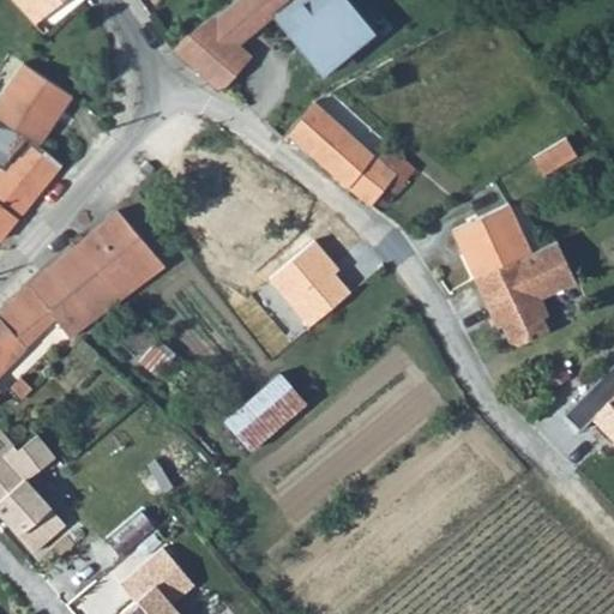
[(8,0),(34,25),(64,0),(8,0)]
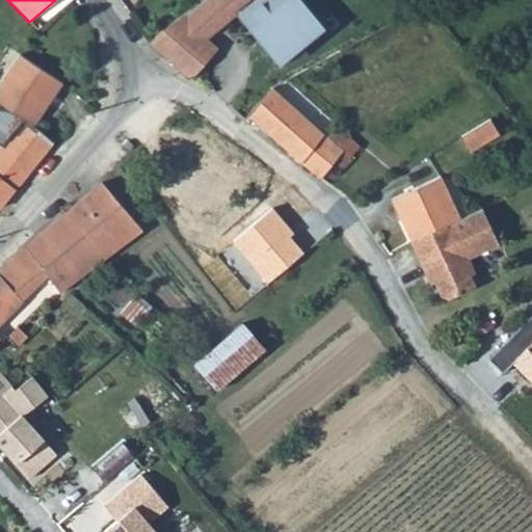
[(236,0),(247,15),(251,11),(269,34),(264,38),(282,62),(303,47),(300,42),(321,26),(301,0),(236,0)]
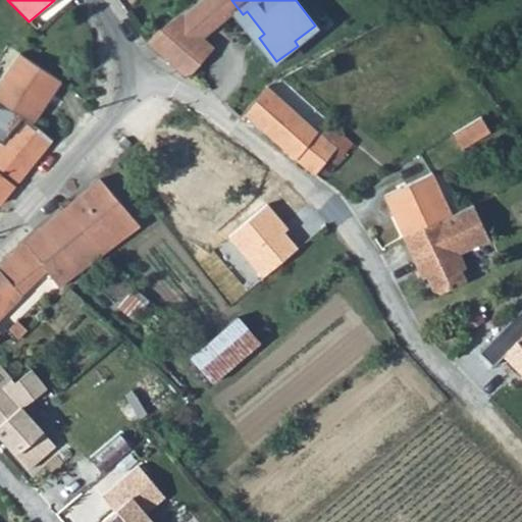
[(178,15),(193,29),(205,15),(192,3),(178,15)]
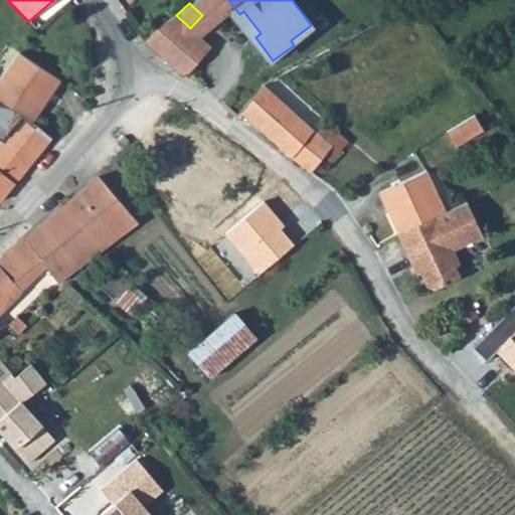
[(190,28),(176,15),(147,39),(186,75),(211,46),(190,28)]
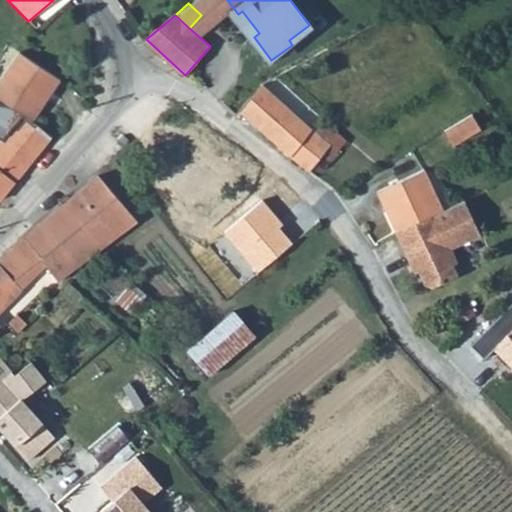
[(0,80),(0,98),(24,114),(32,119),(59,79),(20,53),(0,80)]
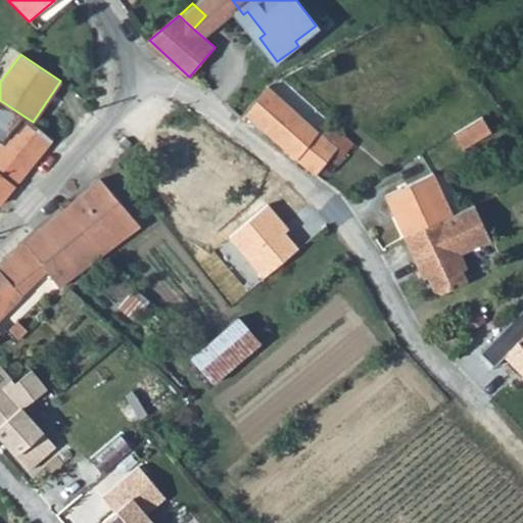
[(244,114),(281,146),(314,173),(316,175),(329,159),(338,167),(346,156),(344,154),(337,149),(339,147),(298,113),(265,87),(263,90),(244,114)]
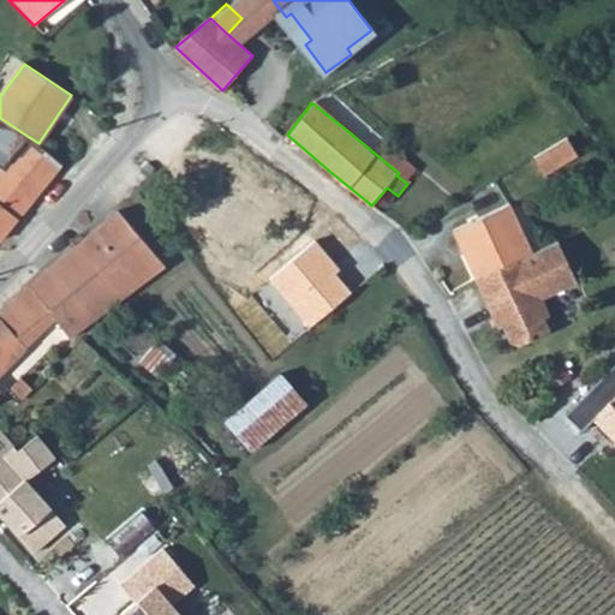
[(351,133),(399,173),(396,175),(405,181),(416,169),(363,120),(351,133)]
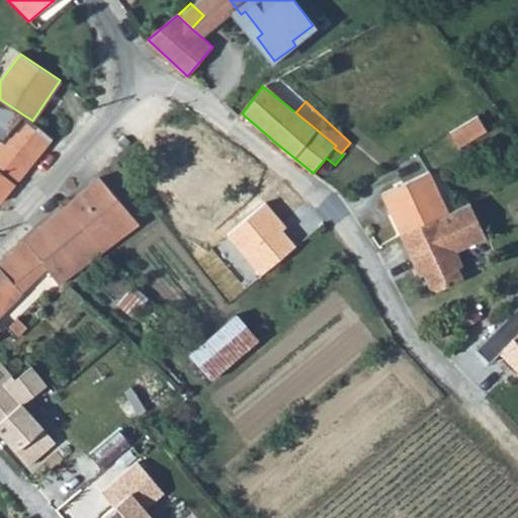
[(477,114),(449,132),(458,147),(486,130),(477,114)]
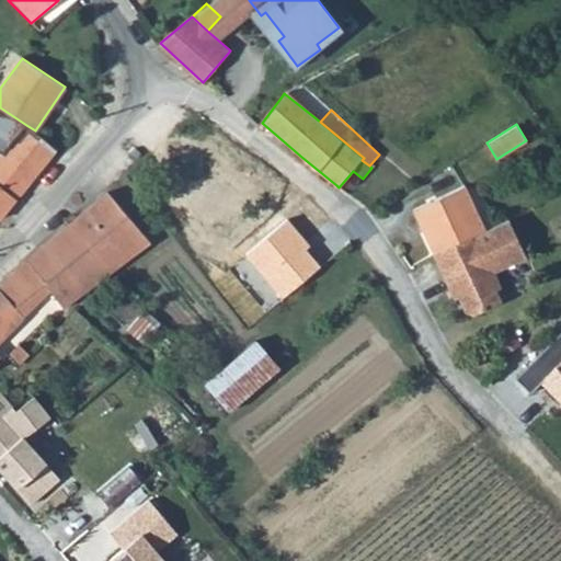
[(0,157),(0,216),(56,149),(35,130),(26,125),(0,157)]
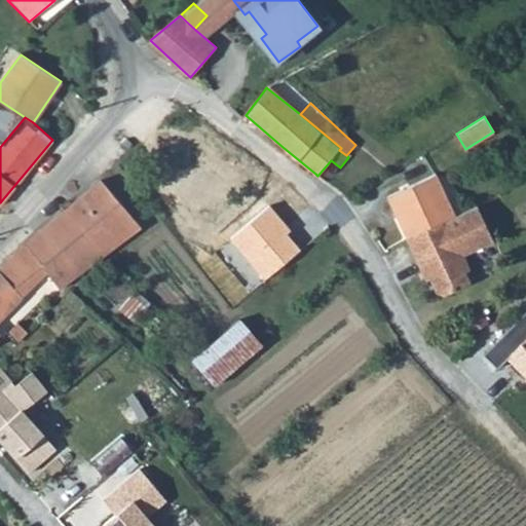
[(437,175),(388,197),(398,219),(401,217),(411,238),(456,217),(437,175)]
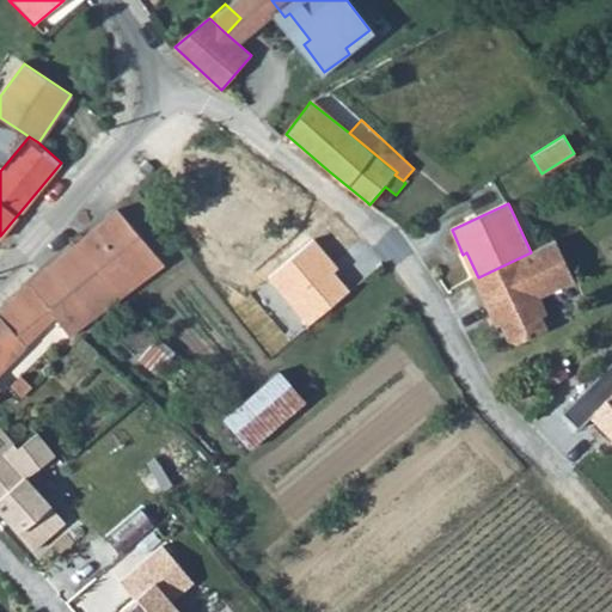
[(28,283),(42,299),(55,316),(69,336),(164,264),(117,209),(28,283)]
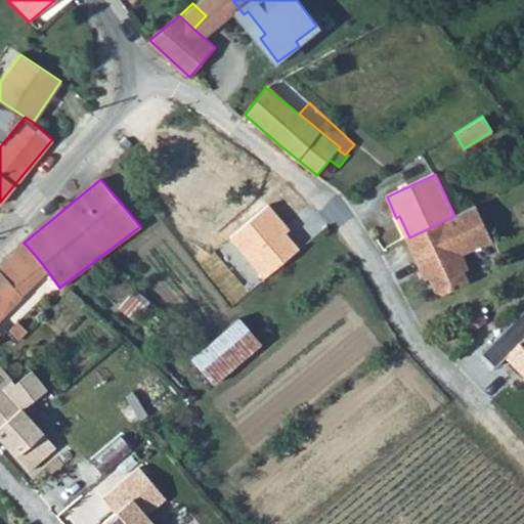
[(492,241),(476,206),(454,216),(409,237),(406,238),(422,272),(426,271),(435,292),(443,295),(469,282),(463,269),(453,265),(459,253),(462,255),(492,241)]
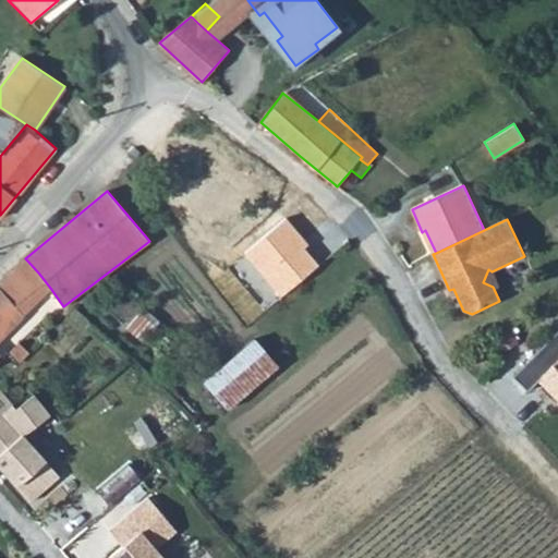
[(425,230),(422,232),(433,254),(436,253),(425,230)]
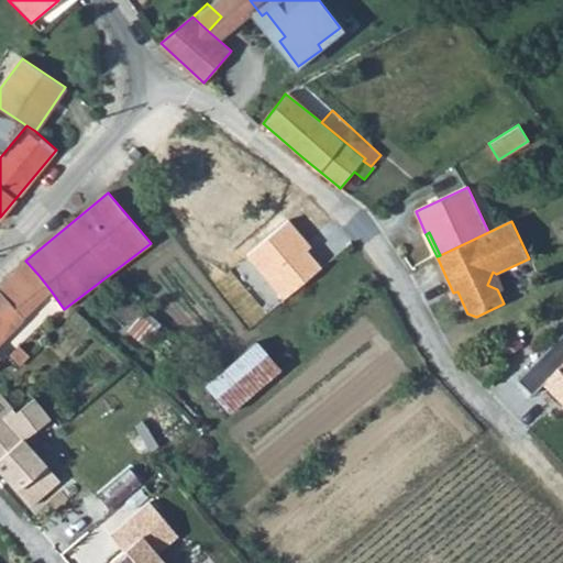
[(0,286),(0,356),(0,355),(0,341),(51,290),(39,275),(25,261),(0,286)]
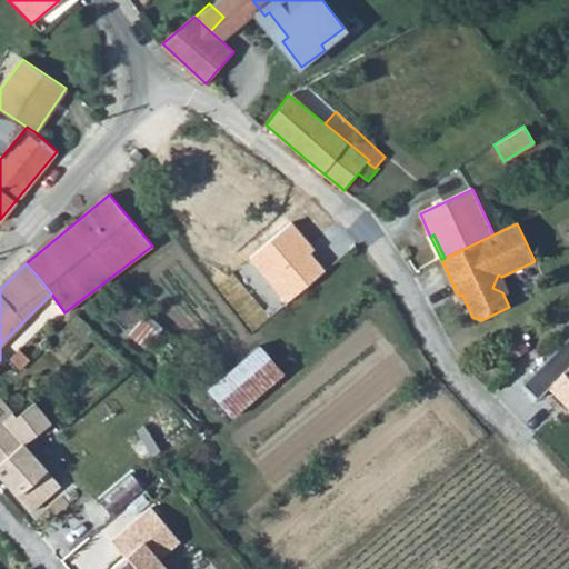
[(127,333),(145,348),(159,332),(141,318),(127,333)]
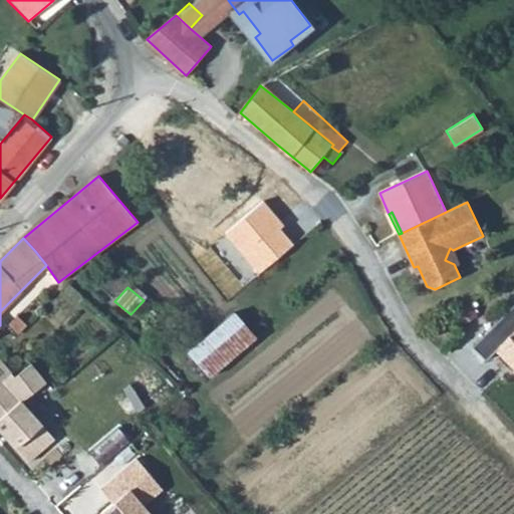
[(209,376),(256,337),(233,312),(187,351),(209,376)]
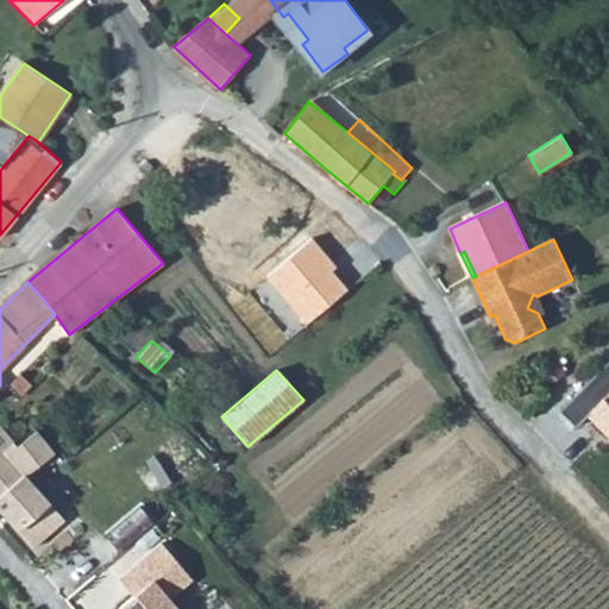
[(10,383),(19,394),(31,383),(20,372),(10,383)]
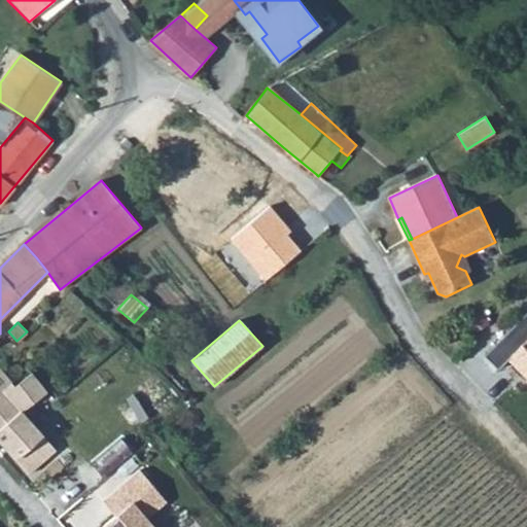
[(526,334),(502,357),(522,378),(526,378),(526,379),(526,334)]
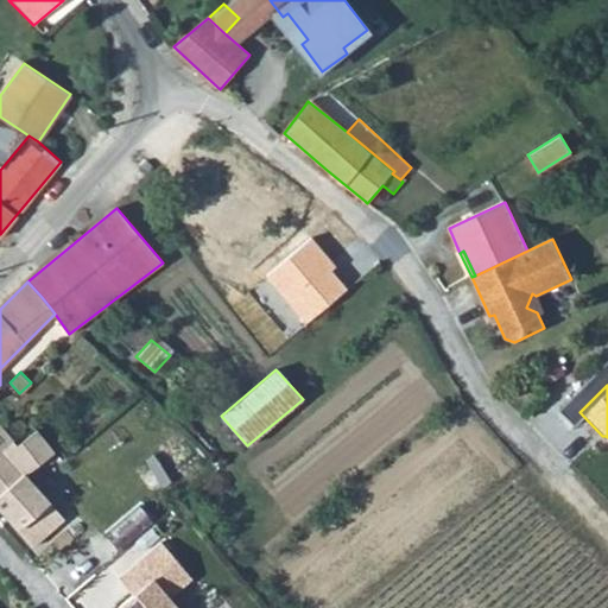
[(0,504),(36,544),(64,518),(25,473),(55,450),(37,429),(17,444),(0,425),(0,504)]
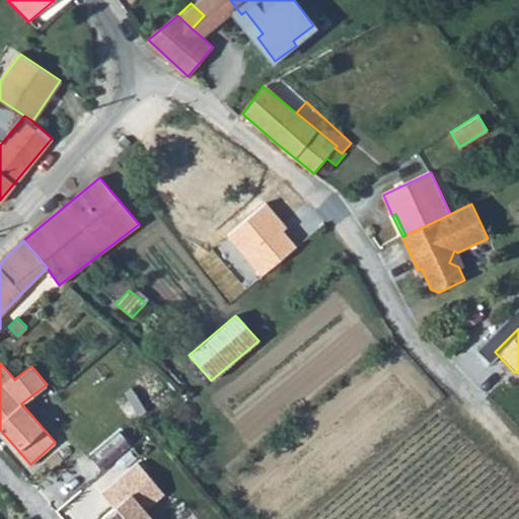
[(162,371),(174,382),(181,376),(169,364),(162,371)]
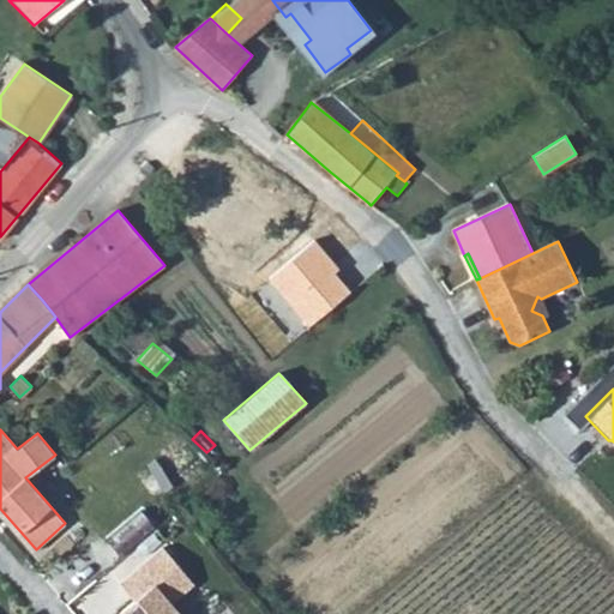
[(146,462),(151,470),(158,465),(174,483),(181,479),(160,451),(146,462)]
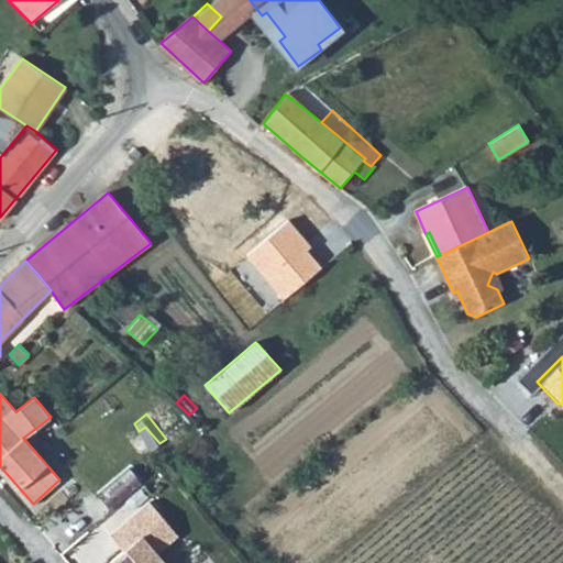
[(139,431),(151,450),(159,443),(145,427),(139,431)]
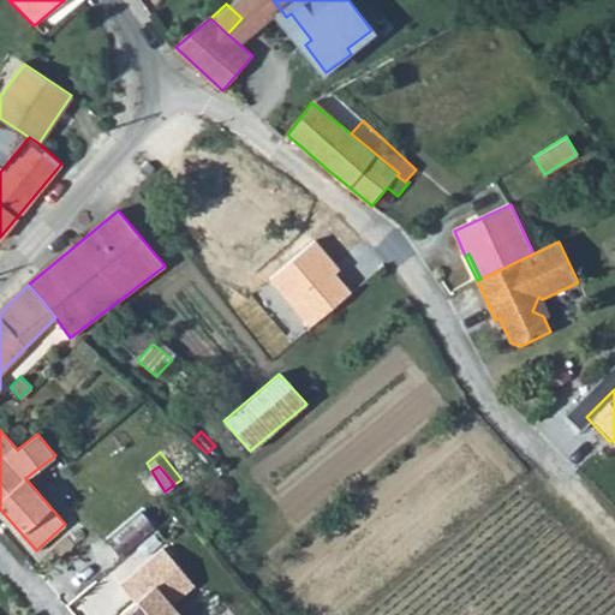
[(162,548),(119,584),(133,601),(118,614),(178,614),(169,604),(154,586),(177,566),(162,548)]
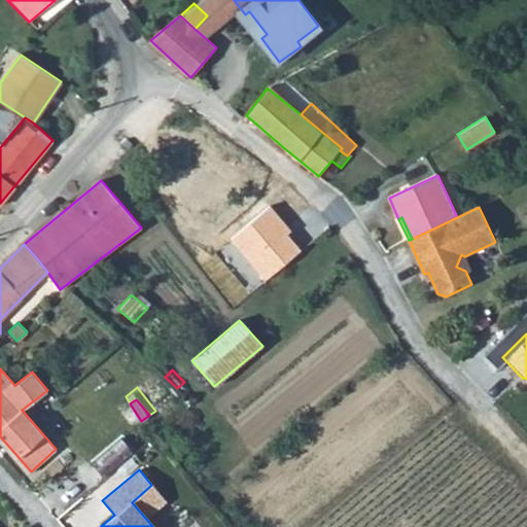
[(151,485),(132,502),(145,518),(166,500),(151,485)]
